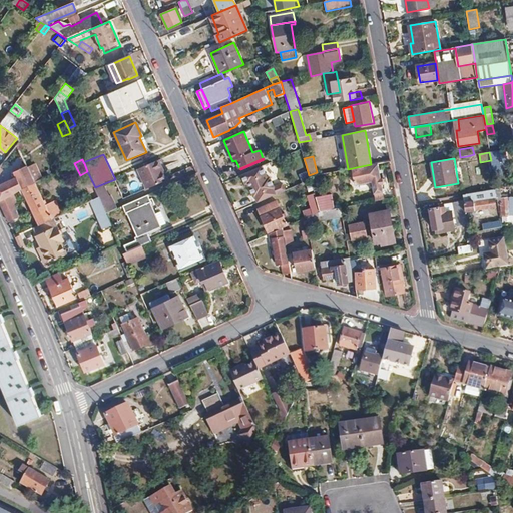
[(167,180),(159,160),(138,169),(147,189),(167,180)]
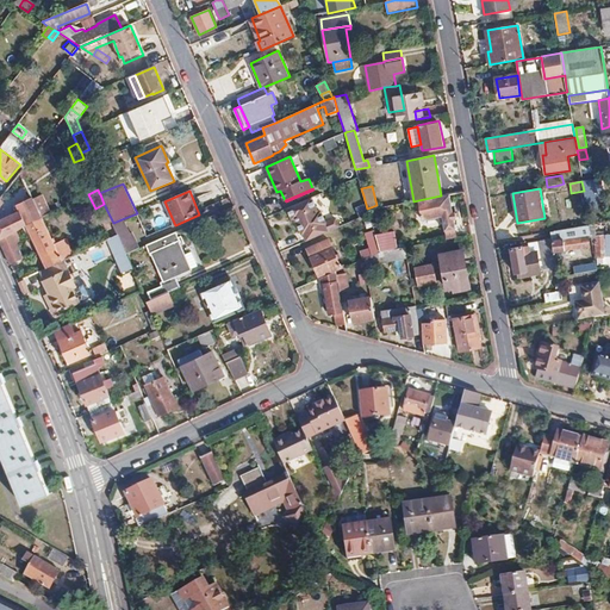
[(584,191),(586,204),(595,201),(593,192),(585,193),(585,191),(584,191)]
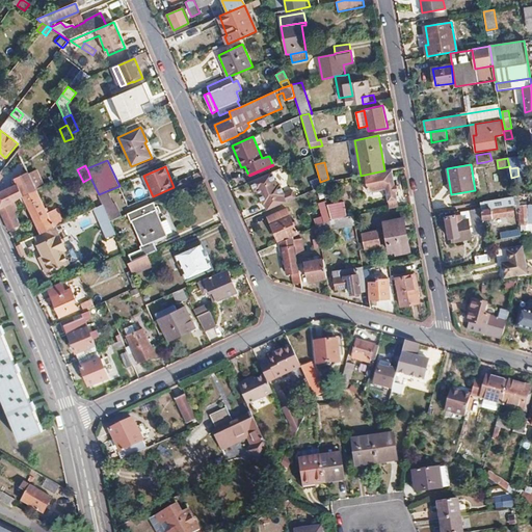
[(384,170),(365,175),(369,191),(387,188),(390,200),(398,198),(397,191),(399,191),(398,184),(395,184),(392,169),(384,170)]
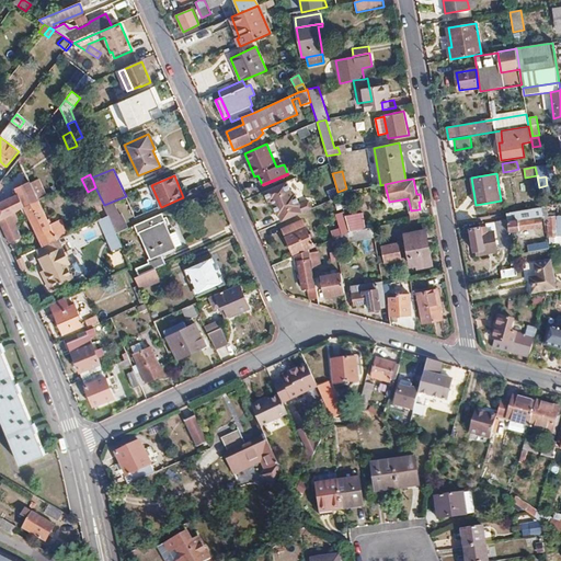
[(0,220),(14,214),(24,207),(38,201),(35,192),(30,181),(15,190),(18,194),(0,203),(0,220)]
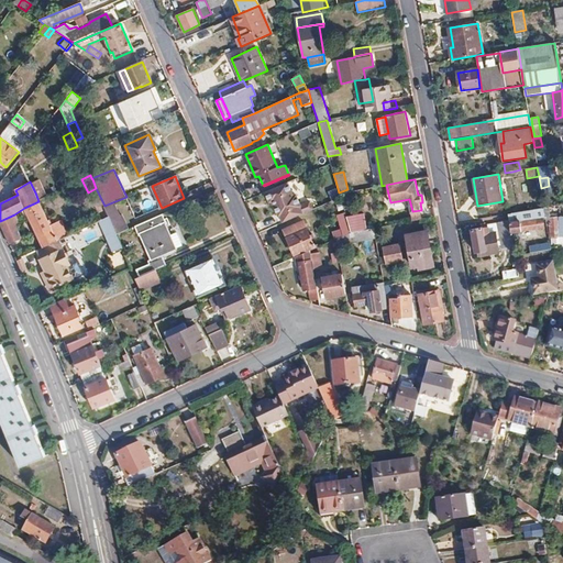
[(272,201),(275,208),(297,198),(296,195),(294,196),(287,183),(265,192),(269,202),(272,201)]
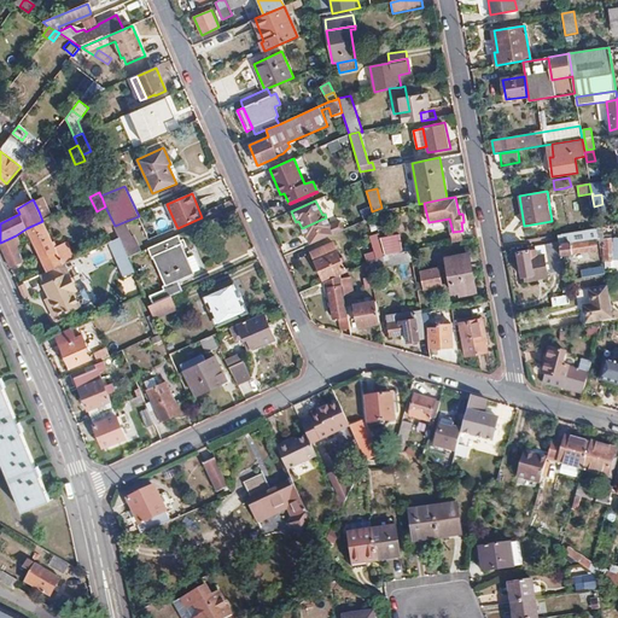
[(47,207),(39,211),(42,221),(52,216),(47,207)]
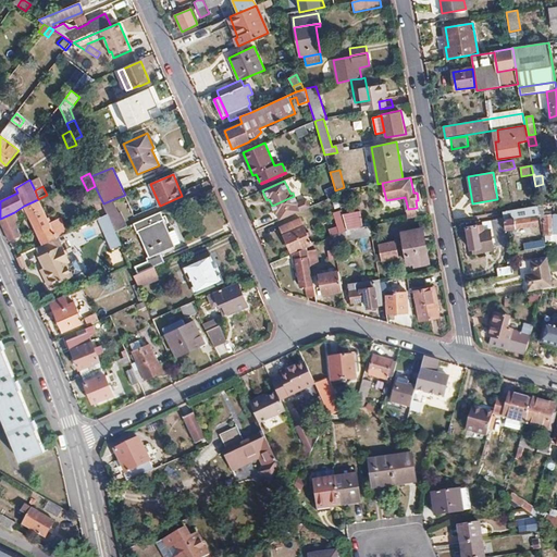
[(327,198),(336,195),(333,186),(325,189),(327,198)]
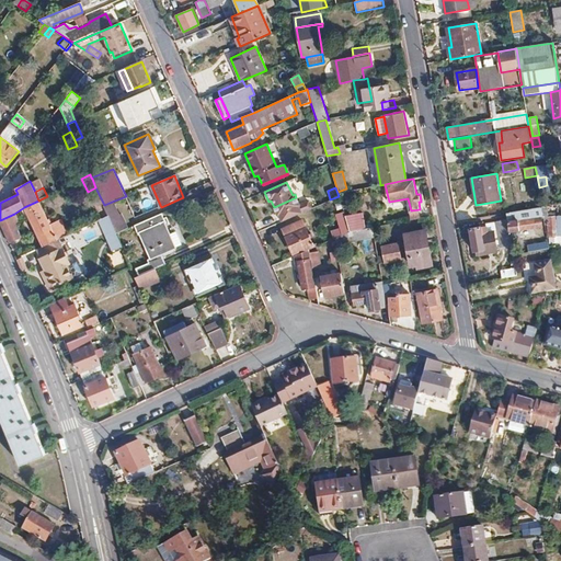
[(278,215),(282,221),(301,213),(298,206),(299,205),(296,197),(274,207),(277,215),(278,215)]
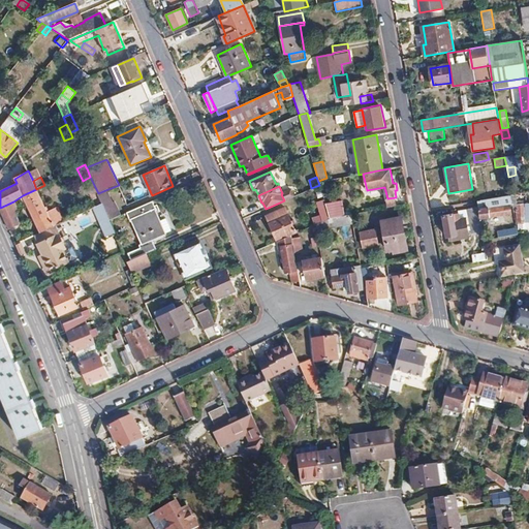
[(56,225),(65,221),(58,207),(48,212),(36,189),(23,195),(39,232),(40,234),(56,225)]
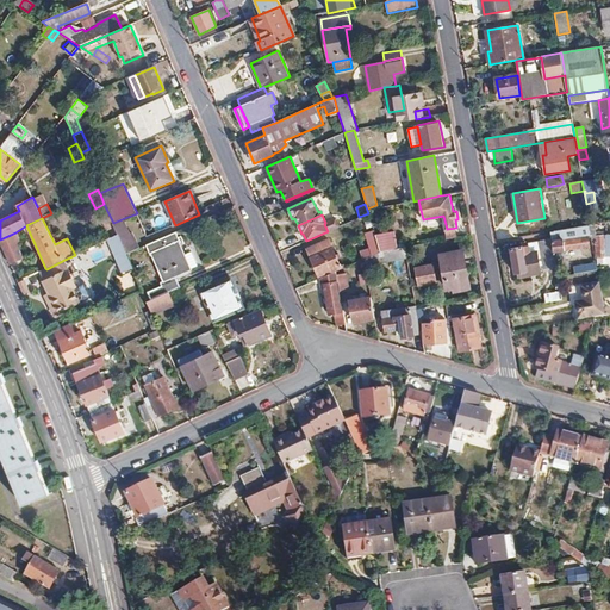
[(122,219),(113,223),(117,234),(122,243),(126,254),(137,249),(131,232),(128,234),(122,219)]
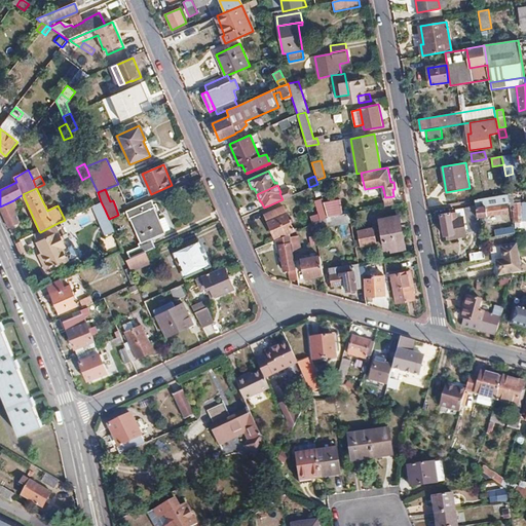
[(513,208),(514,227),(515,232),(515,233),(525,231),(525,202),(514,203),(514,193),(509,194),(509,198),(510,200),(511,208),(513,208)]
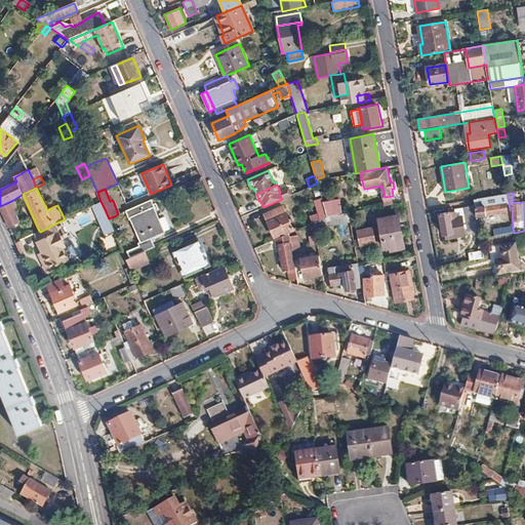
[(494,203),(509,200),(508,198),(508,194),(493,196),(494,203)]
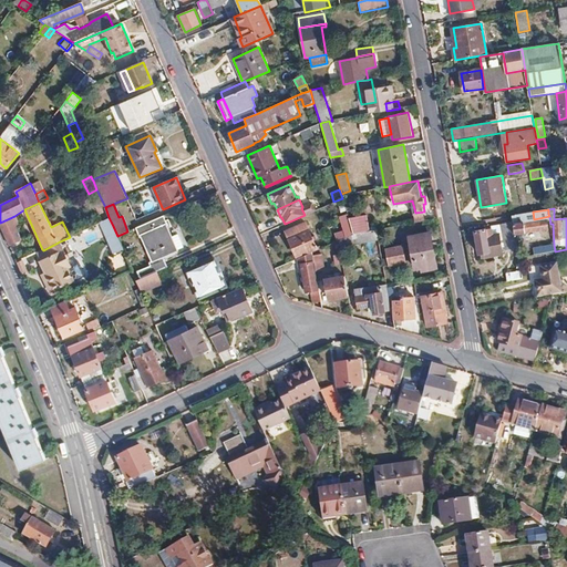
[(340,216),(346,237),(353,234),(349,220),(347,214),(340,216)]
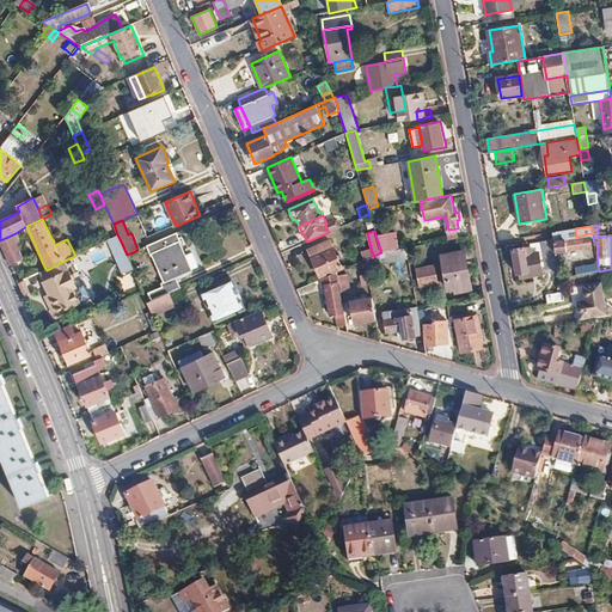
[(0,240),(0,244),(10,265),(24,259),(17,244),(20,243),(16,233),(0,240)]
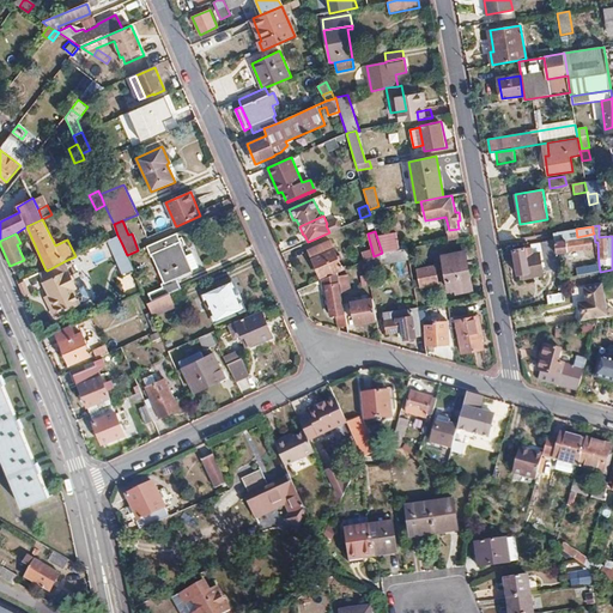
[(147,293),(151,302),(181,289),(176,278),(192,271),(184,255),(178,243),(180,242),(176,234),(146,247),(150,255),(152,255),(167,286),(147,293)]
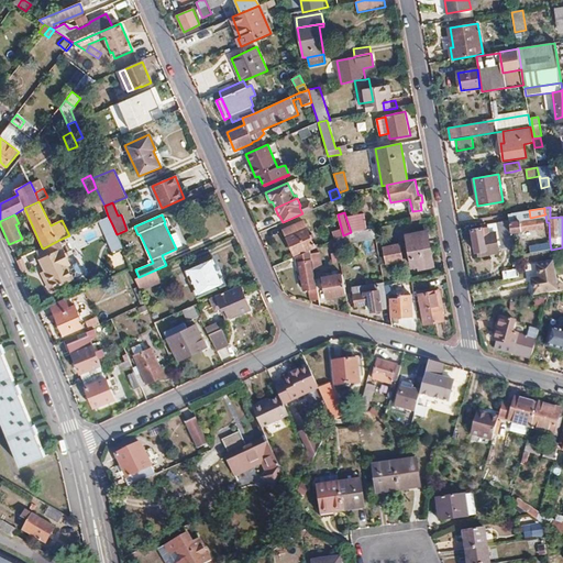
[(510,221),(511,232),(543,230),(543,219),(510,221)]
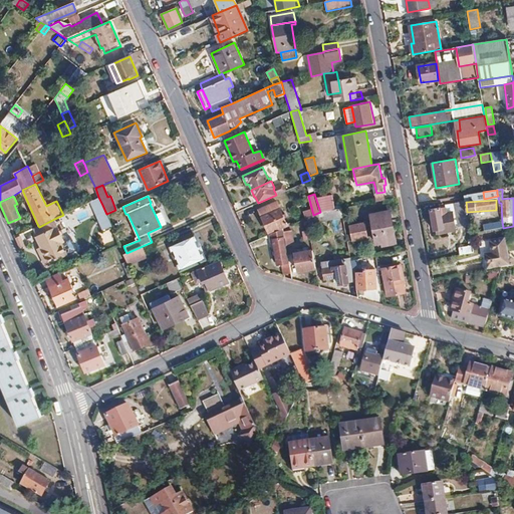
[(259,210),(259,212),(277,204),(276,202),(259,210)]
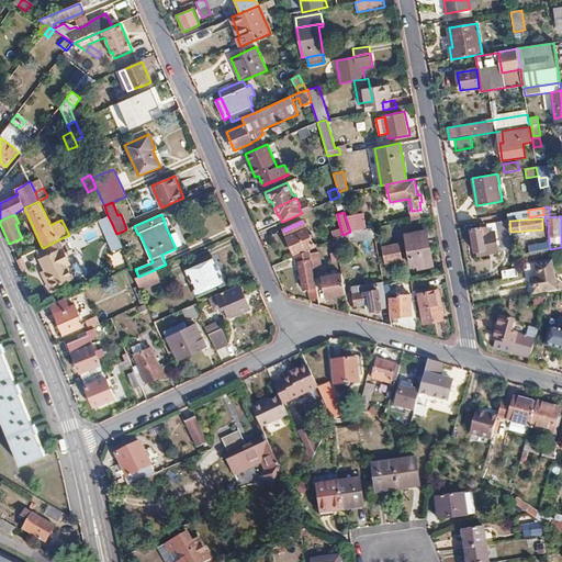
[(502,250),(513,248),(510,232),(508,221),(496,223),(502,250)]
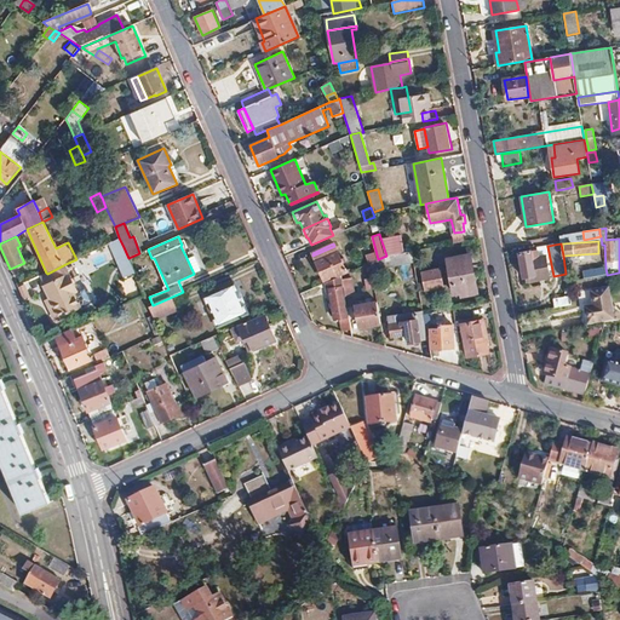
[(342,276),(346,274),(334,246),(313,256),(325,281),(336,275),(337,277),(342,276)]
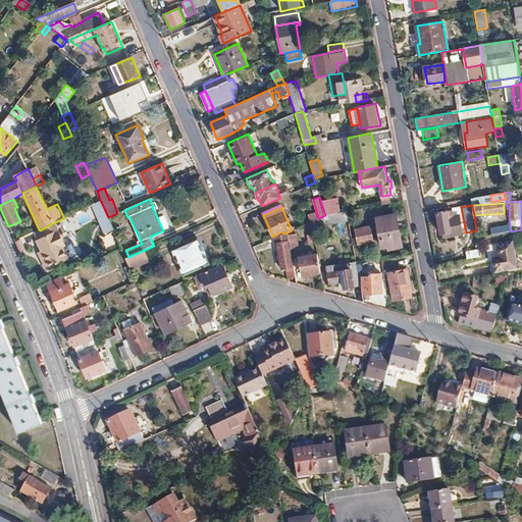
[(95,211),(98,217),(106,213),(104,208),(95,211)]
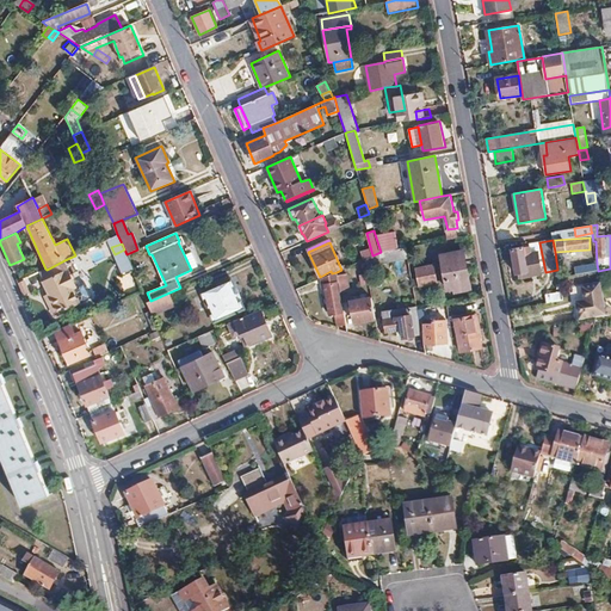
[(516,273),(517,273),(542,270),(538,252),(531,253),(530,247),(525,248),(525,247),(512,250),(516,273)]
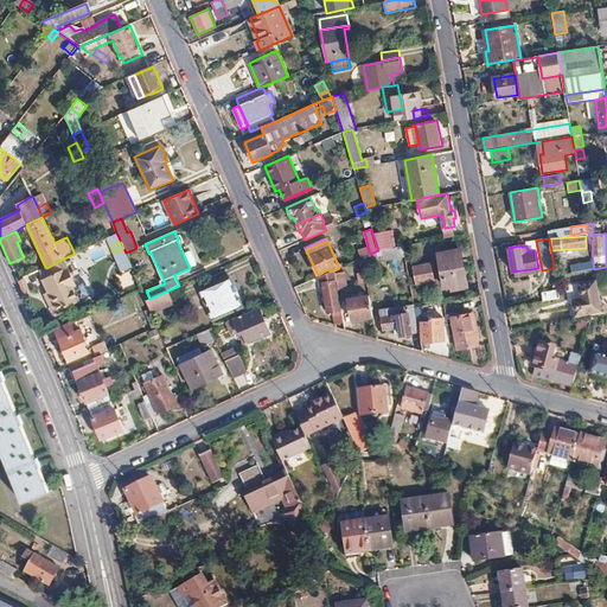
[(122,270),(132,267),(128,260),(126,253),(123,248),(114,253),(122,270)]
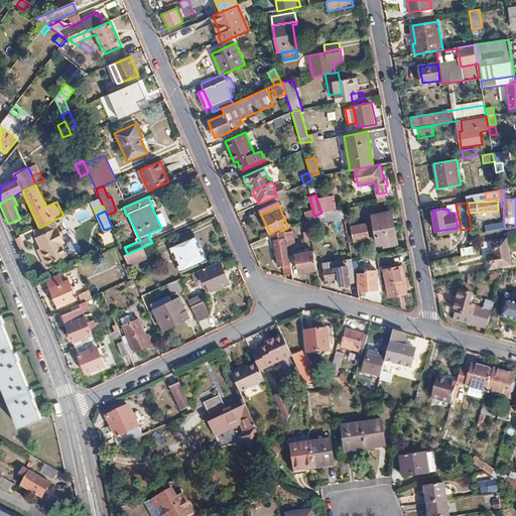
[(377,246),(383,245),(397,242),(391,211),(371,215),(377,246)]
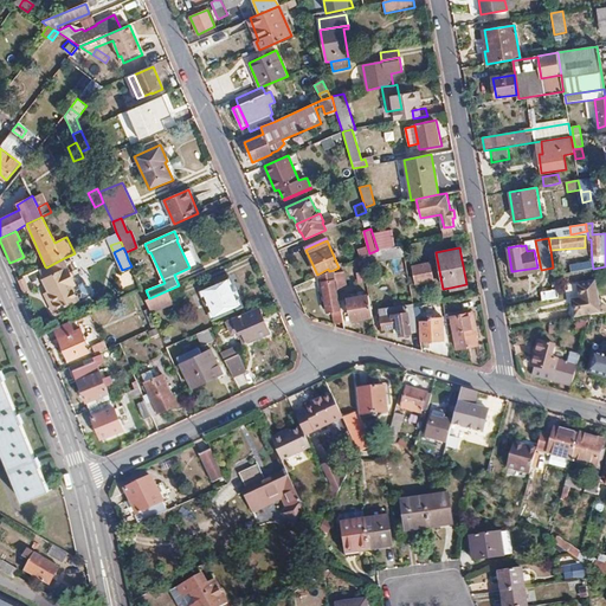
[(389,259),(387,249),(378,250),(369,253),(361,257),(363,266),(389,259)]
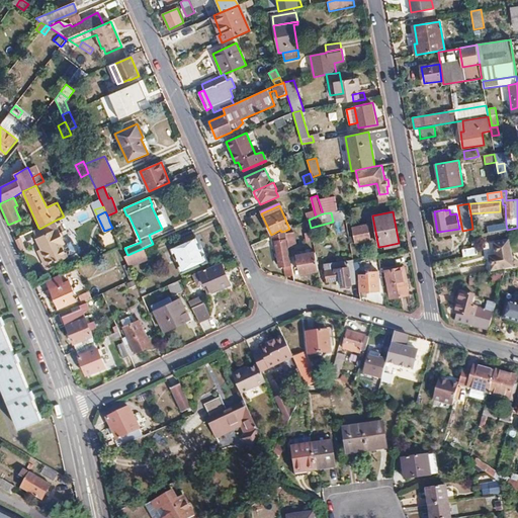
[(156,216),(162,229),(168,226),(163,213),(156,216)]
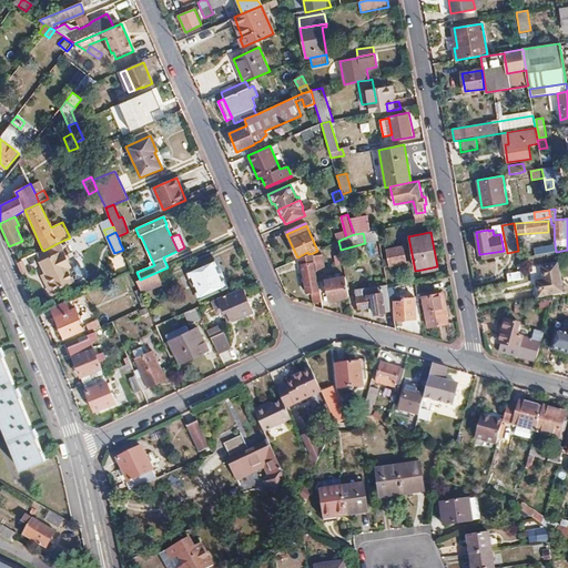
[(39,261),(46,274),(48,277),(43,280),(50,293),(74,282),(68,269),(71,266),(60,242),(43,251),(42,250),(37,252),(40,261),(39,261)]
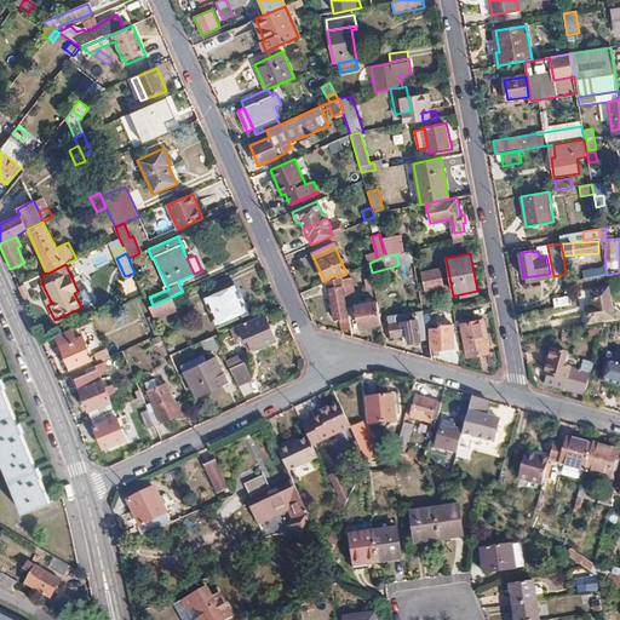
[(584,271),(585,279),(602,276),(607,275),(607,274),(606,268),(601,269),(584,271)]
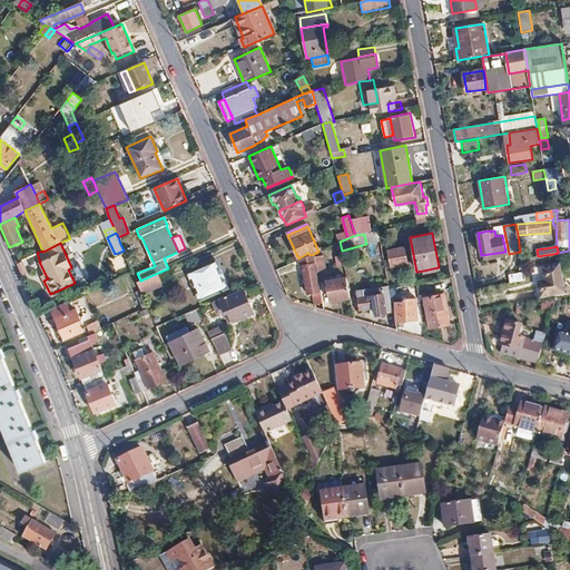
[(384,261),(385,268),(408,264),(404,247),(387,251),(390,259),(384,261)]
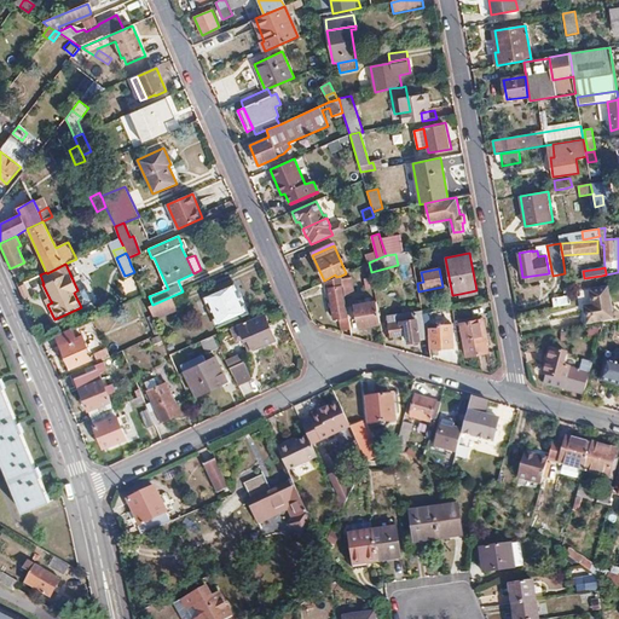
[(334,320),(348,317),(345,296),(342,279),(341,276),(336,277),(324,283),(324,288),(328,288),(329,294),(334,320)]
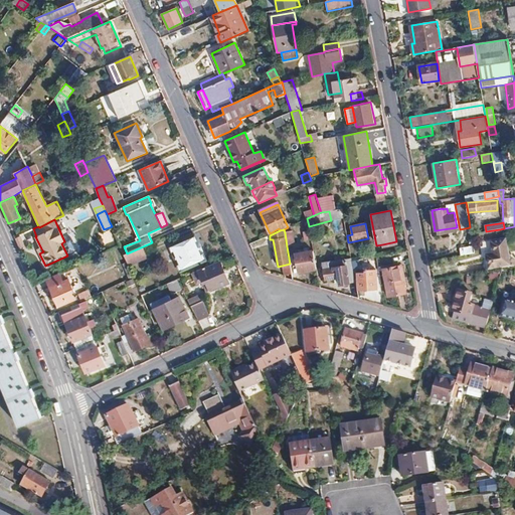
[(501,236),(500,229),(486,231),(487,238),(501,236)]
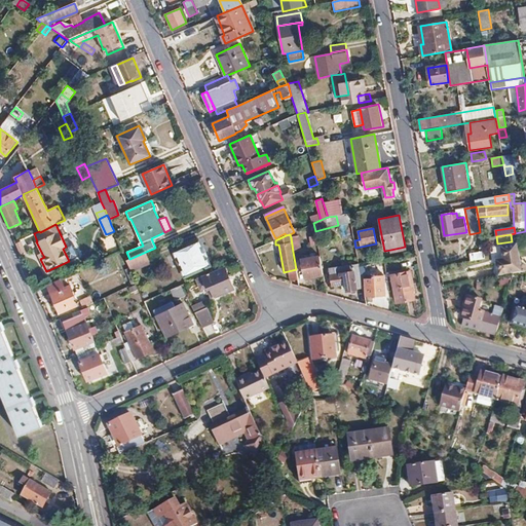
[(299,235),(291,237),(293,252),(301,251),(299,235)]
